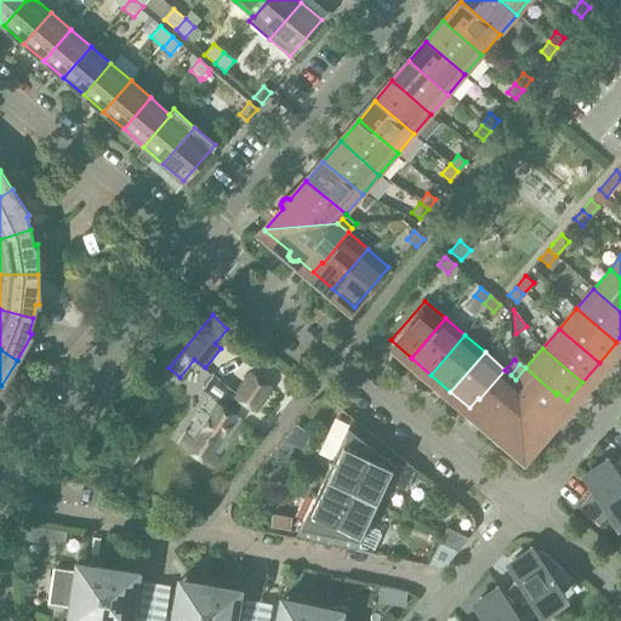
[(557,392),(556,394),(525,368),(516,380),(522,453),(543,427),(545,428),(546,428),(548,428),(550,428),(551,428),(552,427),(553,426),(553,423),(553,422),(553,421),(552,420),(552,419),(567,400),(557,392)]
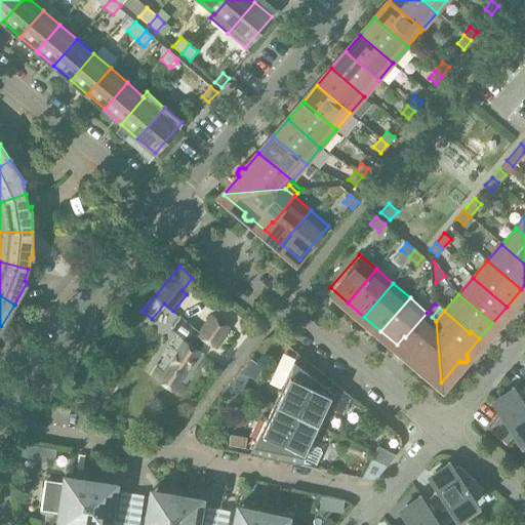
[(436,321),(432,317),(427,313),(405,337),(404,336),(397,345),(411,357),(411,358),(411,359),(410,360),(410,361),(410,362),(411,363),(411,364),(412,365),(413,365),(414,365),(416,365),(417,365),(418,365),(419,364),(441,382),(436,321)]
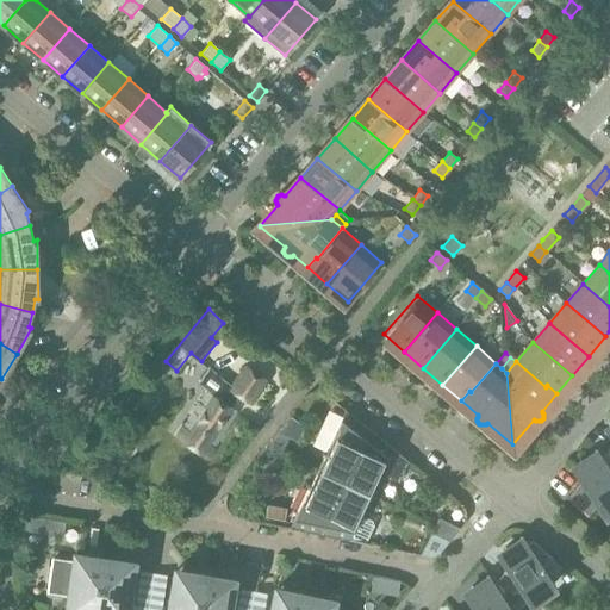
[(224,381),(215,396),(206,391),(191,417),(179,436),(207,456),(237,411),(231,408),(232,405),(229,404),(236,393),(250,403),(266,380),(247,366),(231,387),(224,381)]
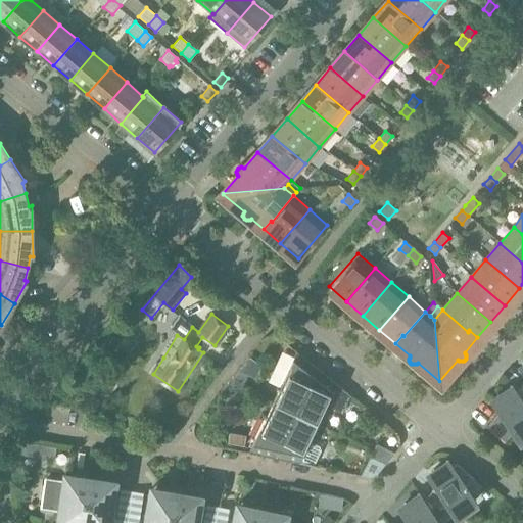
[(296,351),(272,402),(295,414),(317,368),(296,351)]
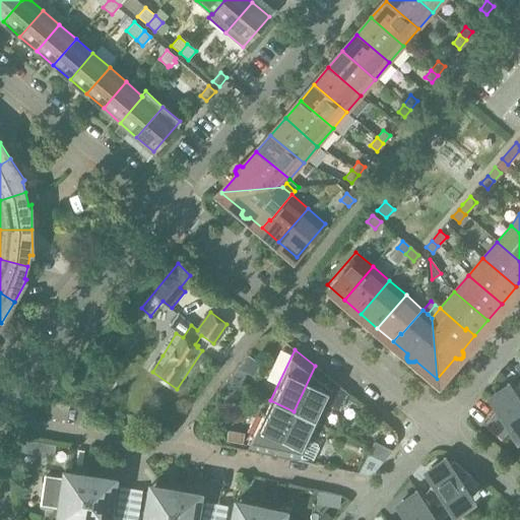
[(315,366),(294,411),(316,423),(325,403),(339,410),(348,392),(335,382),(315,366)]
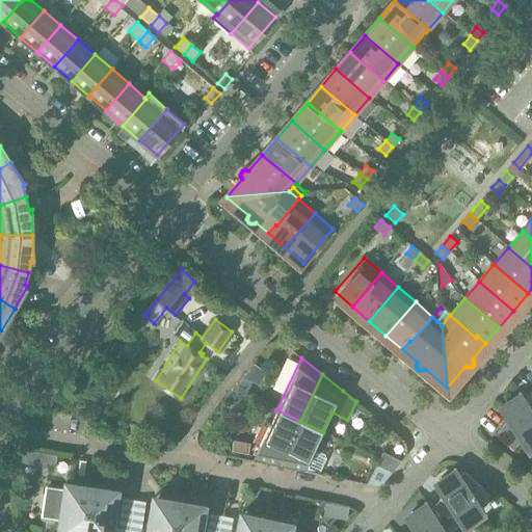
[(242,375),(232,388),(245,395),(253,380),(242,375)]
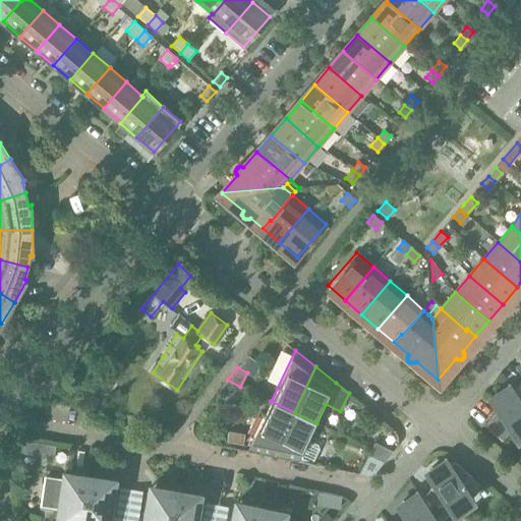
[(240,387),(227,380),(219,391),(235,398),(240,387)]
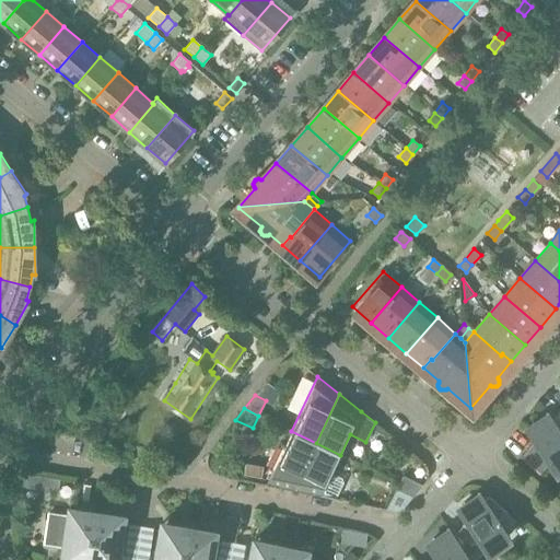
[(559,430),(555,422),(555,421),(549,413),(526,430),(534,442),(521,457),(539,475),(549,464),(553,470),(559,466),(559,430)]
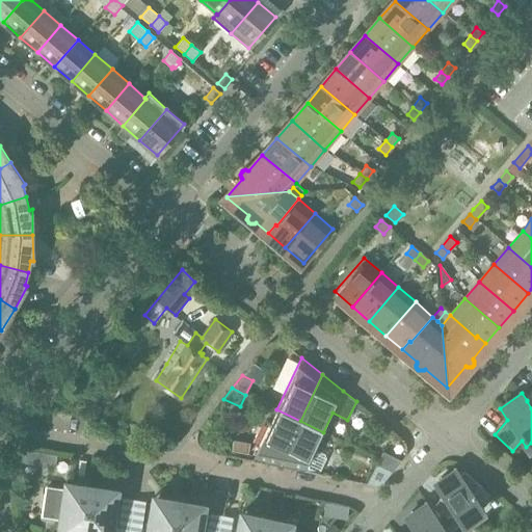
[(253,460),(280,466),(300,421),(276,409),(253,460)]
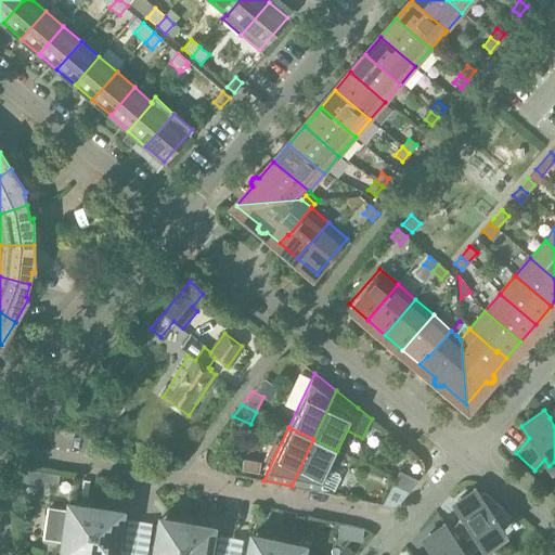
[(337,451),(313,439),(292,486),(333,494),(339,479),(337,475),(328,470),(337,451)]
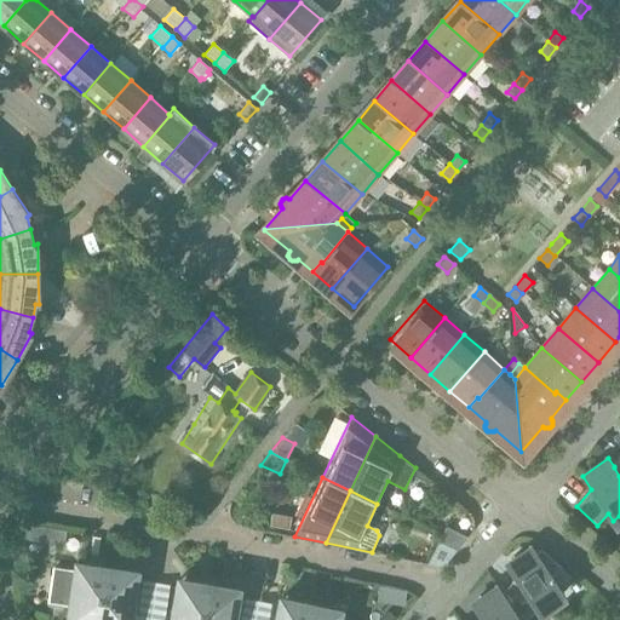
[(270,526),(288,529),(291,517),(271,514),(270,526)]
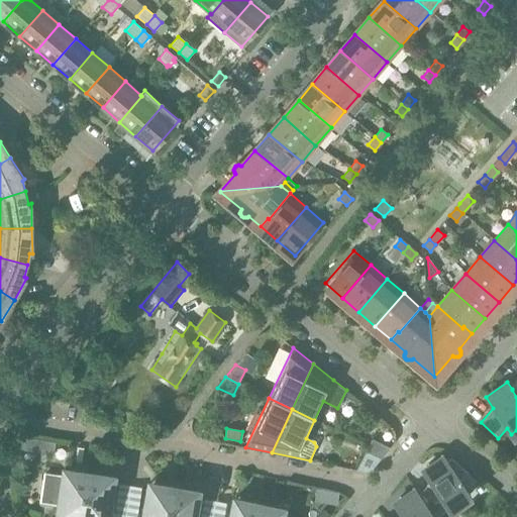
[(33,451),(35,439),(23,437),(21,449),(33,451)]
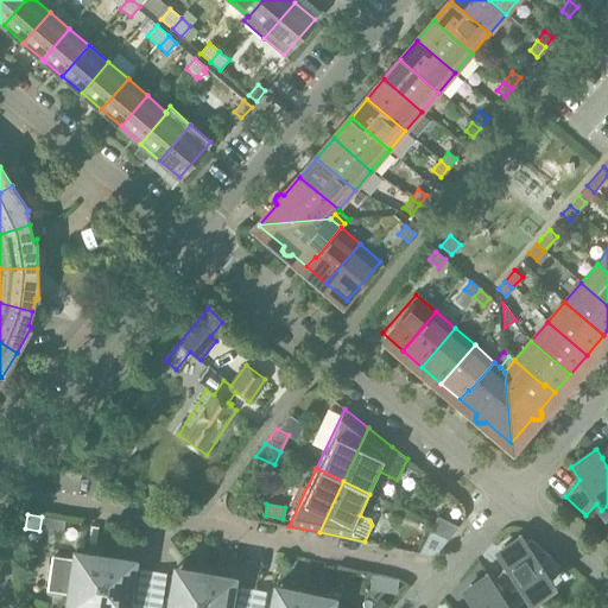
[(438,517),(434,524),(453,533),(458,526),(438,517)]
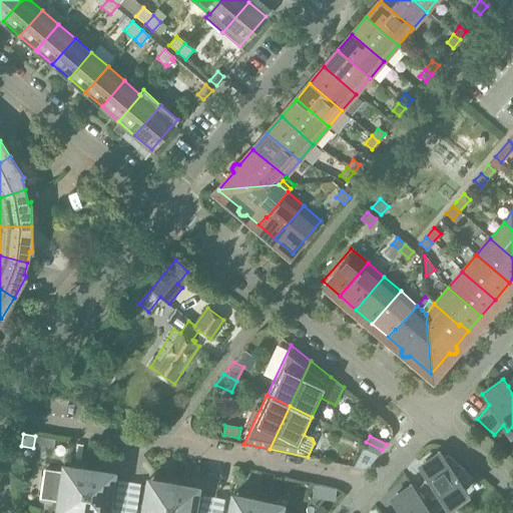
[(378,455),(382,450),(366,442),(363,448),(378,455)]
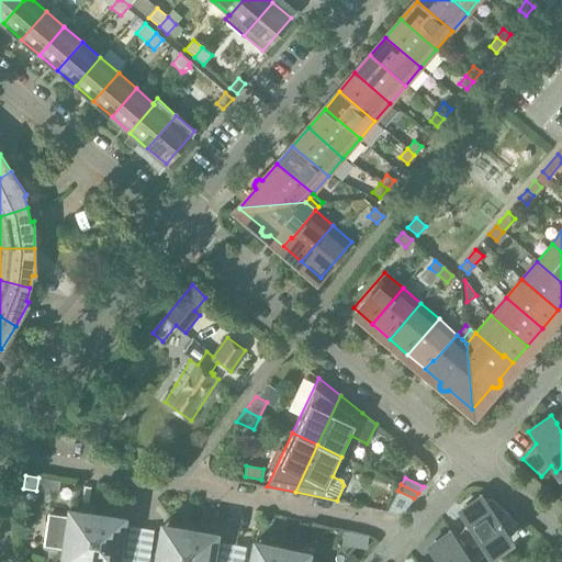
[(471,518),(454,537),(453,538),(468,559),(469,559),(471,561),(486,551),(487,552),(510,536),(507,531),(502,523),(508,515),(509,514),(490,496),(487,503),(482,495),(465,507),(467,514),(471,518)]
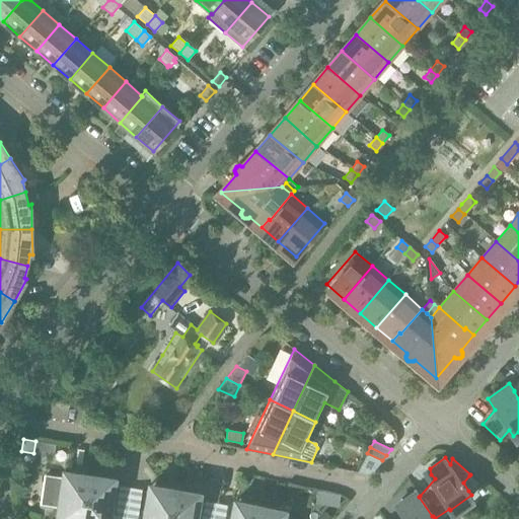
[(81,518),(88,475),(83,474),(65,471),(64,477),(45,474),(41,503),(60,505),(58,517),(75,518),(81,518)]
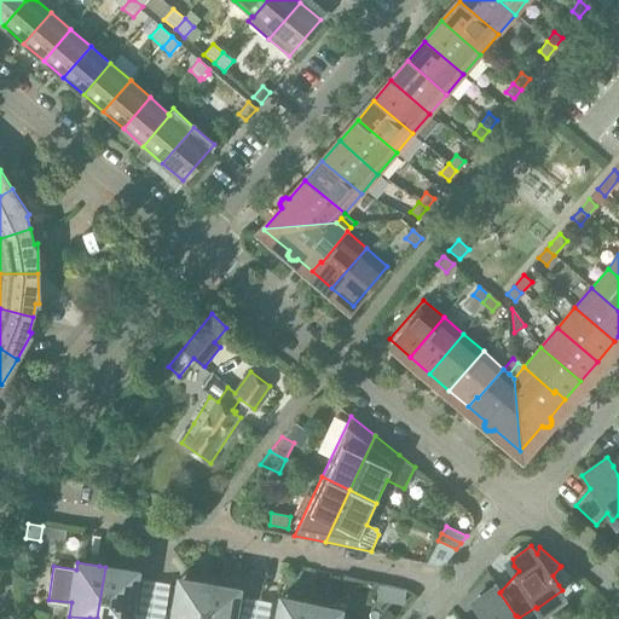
[(126,618),(134,571),(105,567),(97,618),(126,618)]
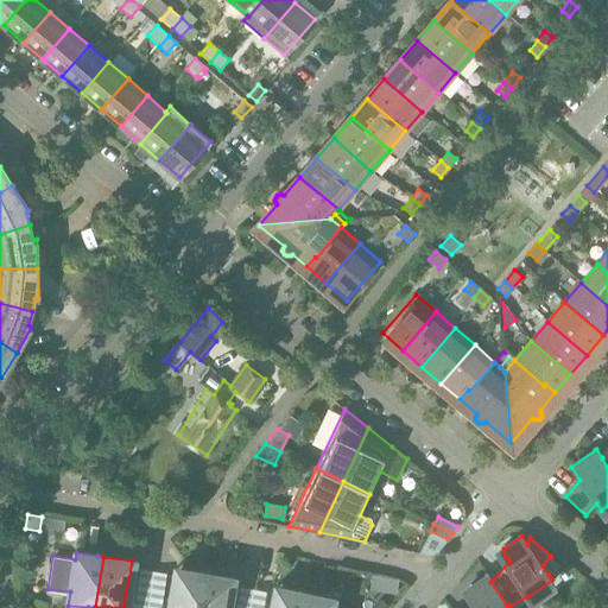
[(550,557),(543,565),(549,575),(558,564),(550,557)]
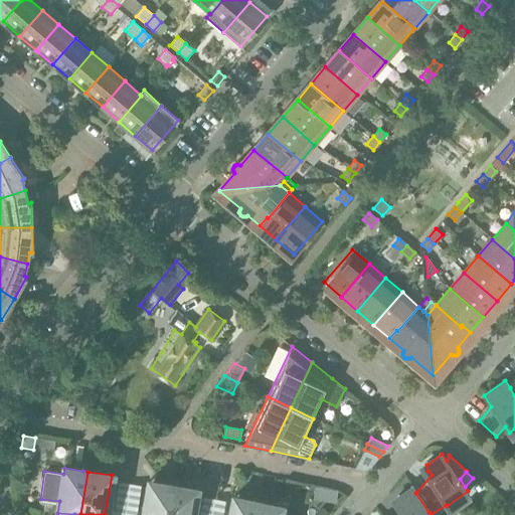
[(143,514),(167,514),(172,486),(149,481),(143,514)]
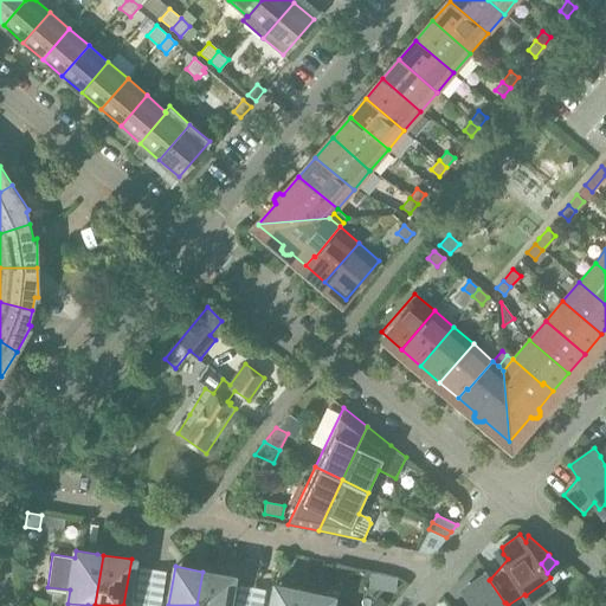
[(225,605),(231,577),(202,572),(197,605),(225,605)]
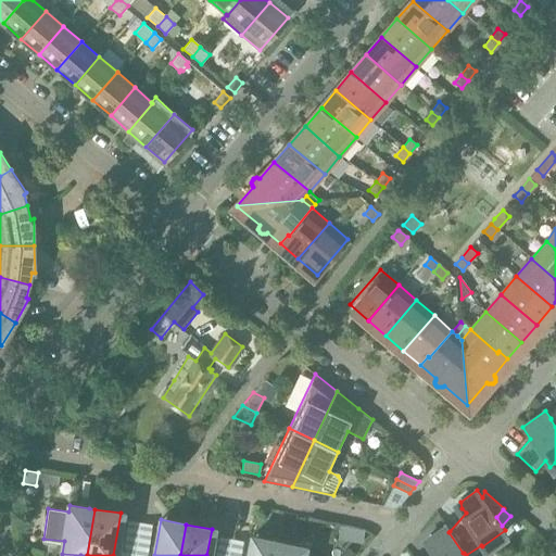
[(434,548),(428,555),(465,555),(466,555),(464,553),(463,553),(449,532),(450,531),(446,526),(429,536),(431,543),(434,548)]
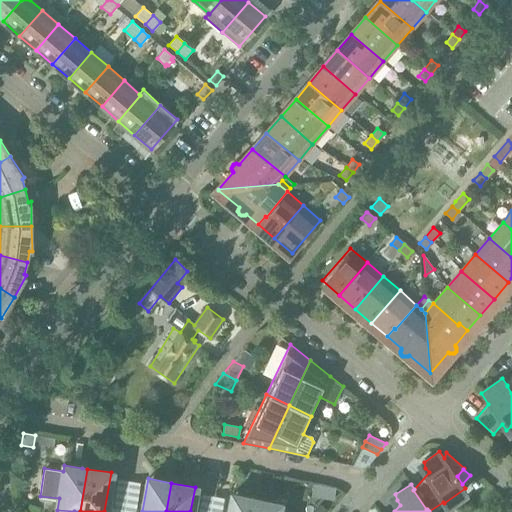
[(322,498),(333,500),(335,487),(324,485),(322,498)]
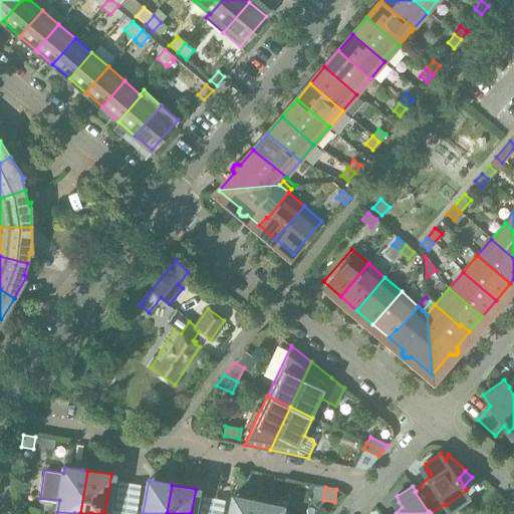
[(253,513),(256,501),(233,496),(229,513),(253,513)]
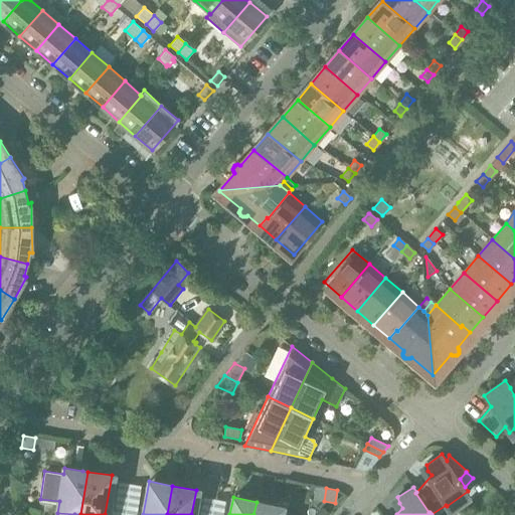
[(22,508),(26,504),(19,499),(16,503),(22,508)]
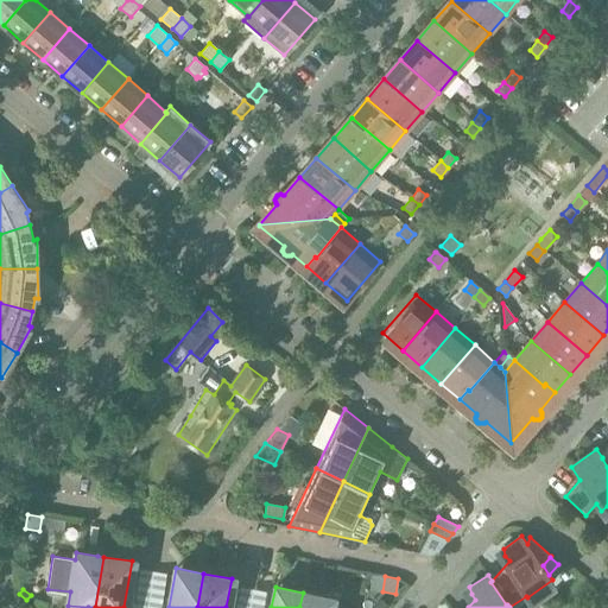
[(310,594),(303,593),(299,607),(344,607),(309,601),(310,594)]
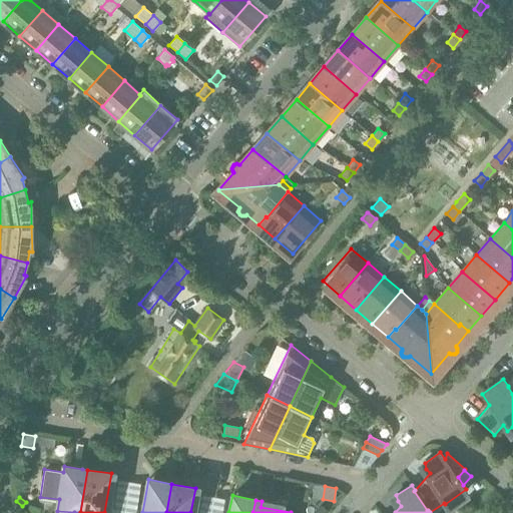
[(125,502),(114,501),(113,509),(124,511),(125,502)]
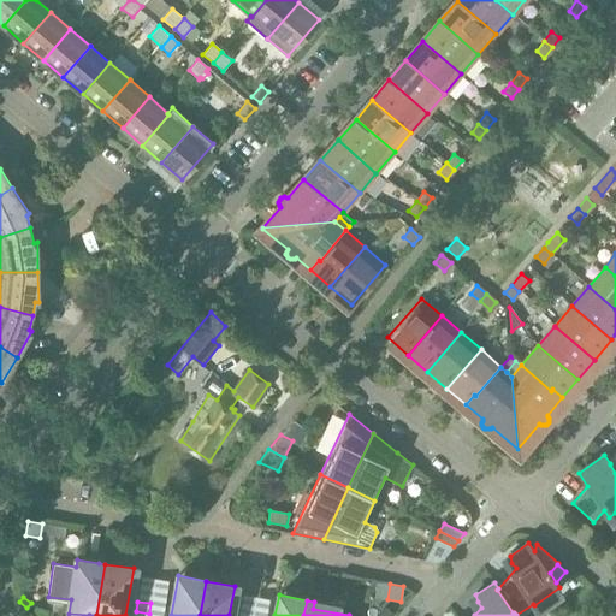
[(163,615),(164,605),(150,603),(149,614),(163,615)]
